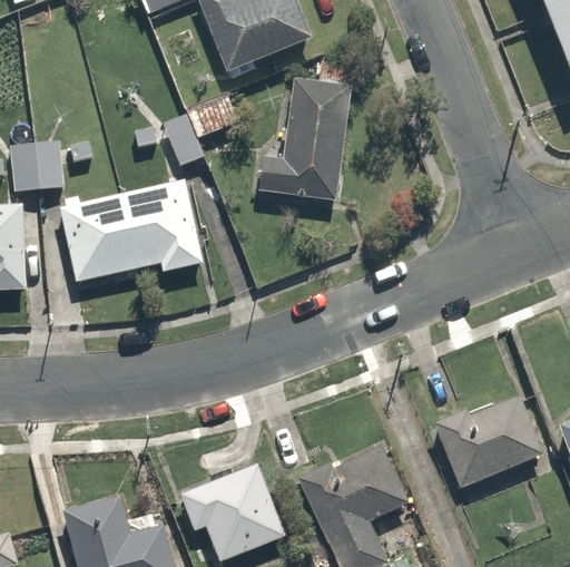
[(147,0),(150,9),(176,0),(147,0)]
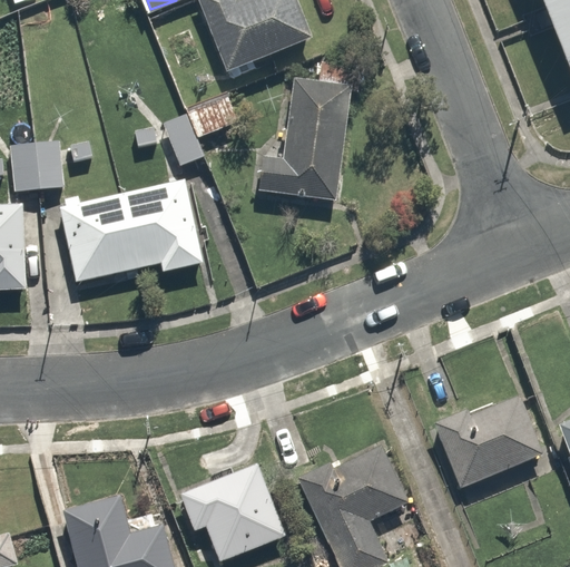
[(198,0),(222,68),(307,38),(294,0),(255,0),(243,5),(241,0),(198,0)]
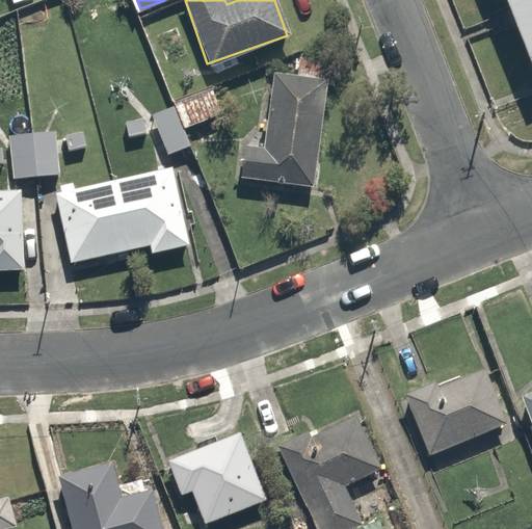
[(508,0),(531,59),(531,0),(508,0)]
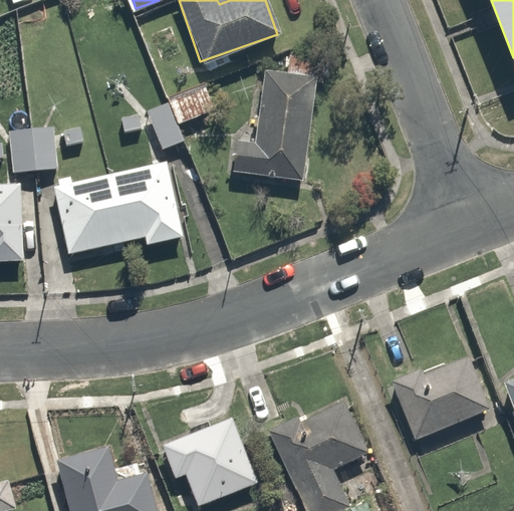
[(314,74),(267,69),(260,143),(234,141),(230,173),(303,181),(314,74)]
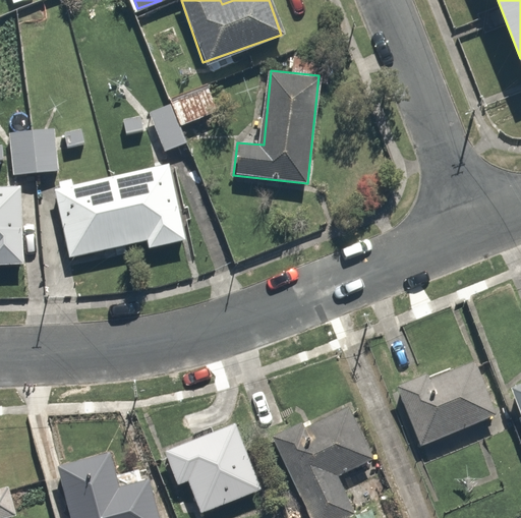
[(169,102),(152,109),(169,149),(185,142),(169,102)]
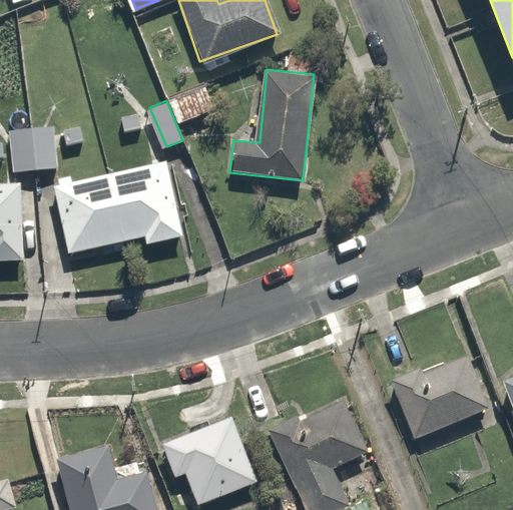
[(14,142),(0,141),(0,156),(14,157),(15,168),(66,166),(64,127),(13,129),(14,142)]
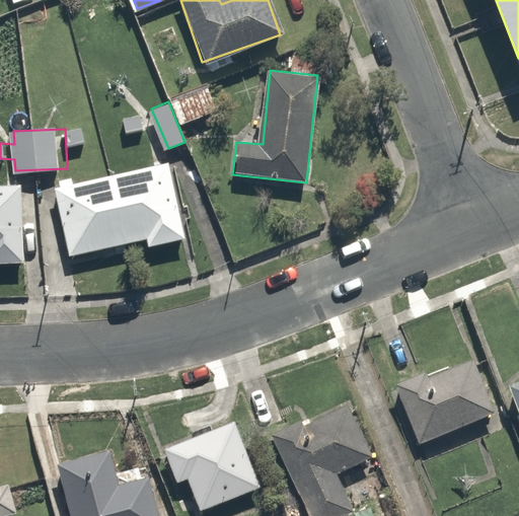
[(163,162),(54,191),(73,265),(182,236),(163,162)]
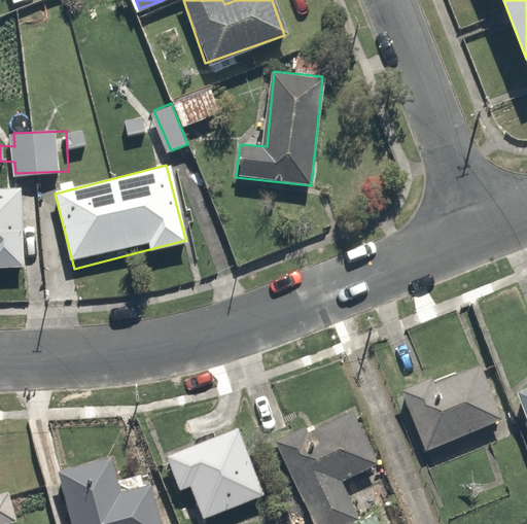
[(26,191),(0,191),(0,262),(29,260),(26,191)]
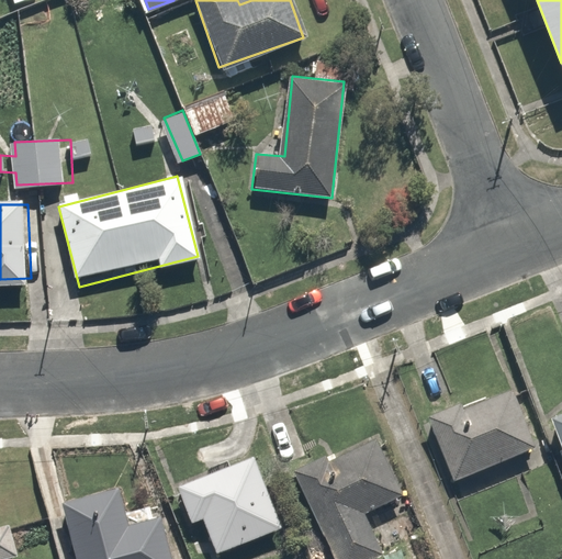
[(514,383),(427,420),(453,482),(540,446),(514,383)]
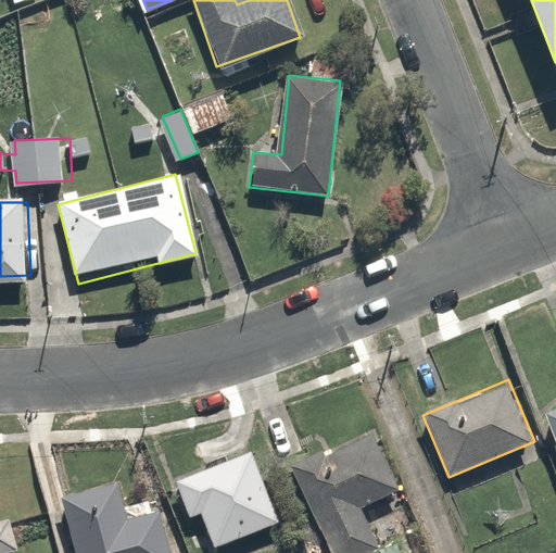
[(378,436),(292,470),(317,531),(295,541),(300,552),(325,552),(326,552),(373,552),(380,550),(364,511),(402,495),(378,436)]
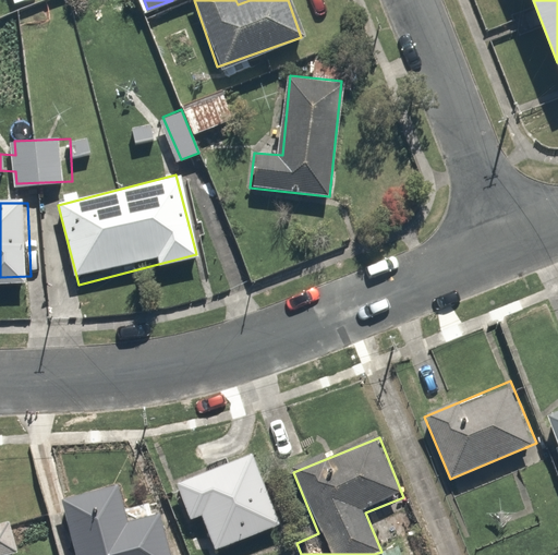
[(261,456),(178,487),(202,550),(284,518),(261,456)]
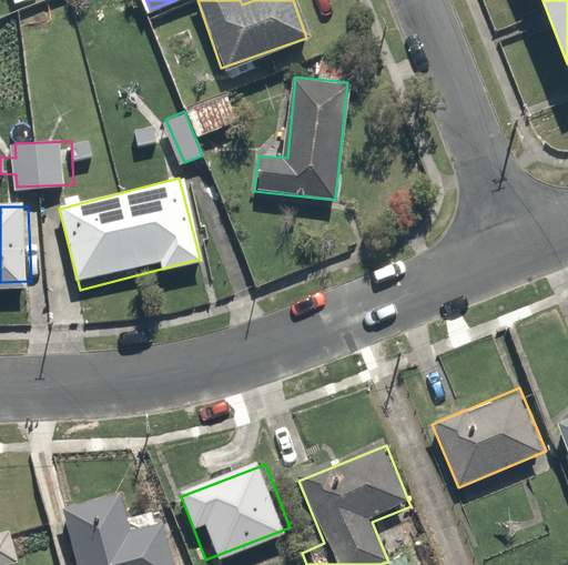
[(134,538),(119,492),(64,508),(82,564),(181,564),(169,527),(134,538)]
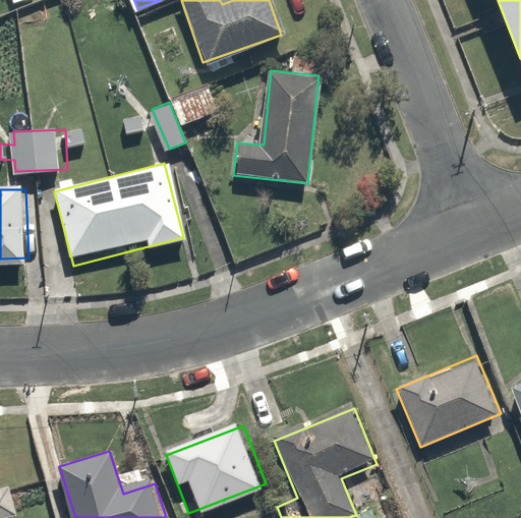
[(0,469),(0,517),(4,517),(19,512),(0,469)]
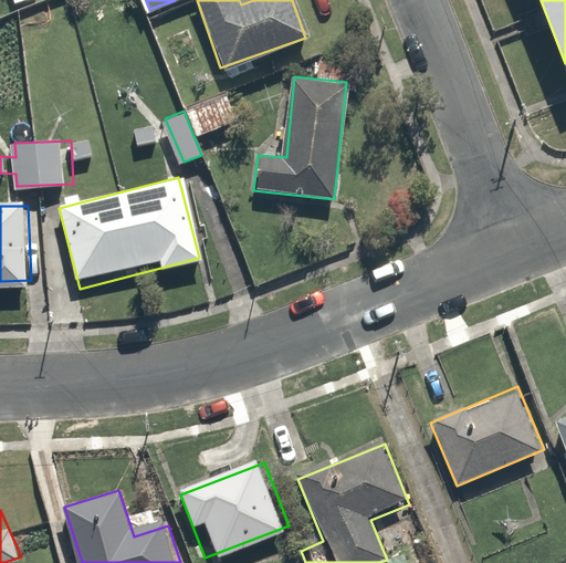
All buildings are outlined.
